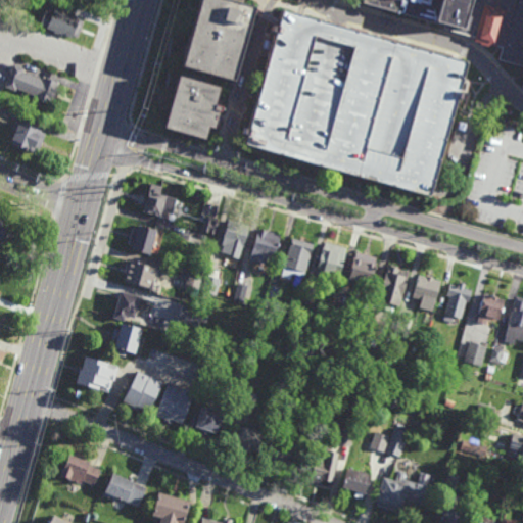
[(200,0),(238,0),(246,2),(256,5),(254,11),(234,81),(182,65),(200,0)]
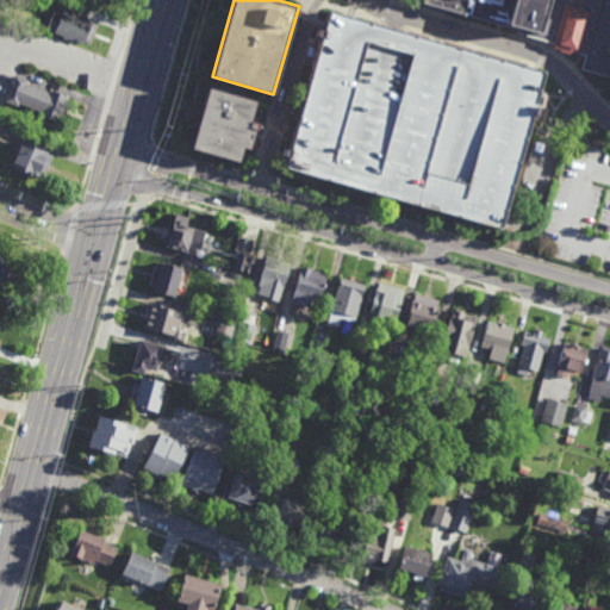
[(609,0),(609,107),(608,107),(609,98),(609,76),(580,69),(584,54),(515,33),(516,29),(422,2),(422,0),(609,0)]
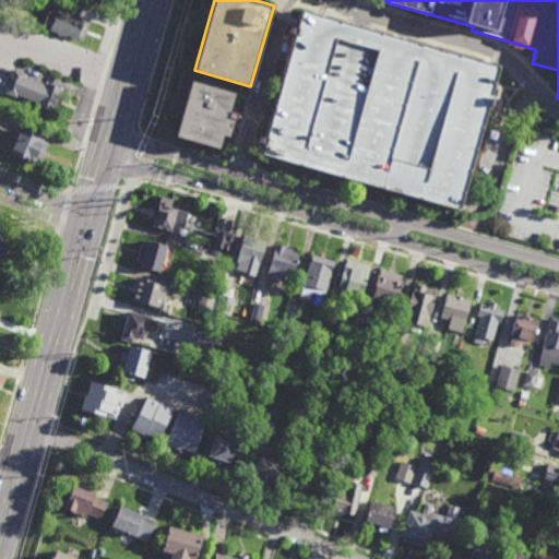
[(83,40),(79,38),(76,42),(67,37),(67,38),(58,35),(58,34),(50,31),(59,8),(86,19),(85,22),(90,24),(83,40)]
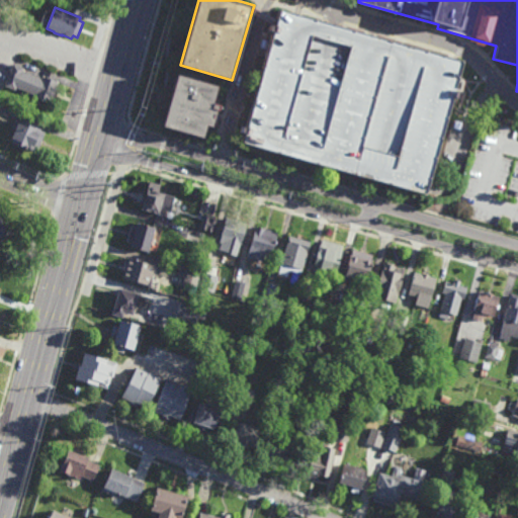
[(279,8),(275,23),(242,143),(427,193),(429,188),(456,91),(461,76),(465,60),(456,58),(333,23),(324,20),(279,8)]
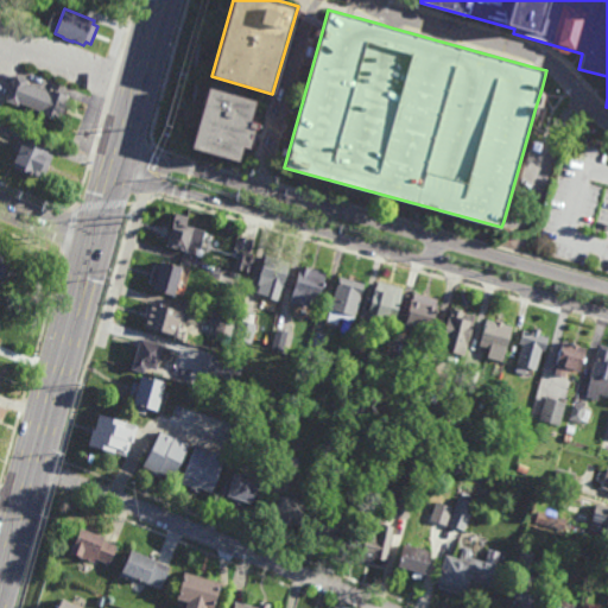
[(49,90),(50,87),(68,94),(65,103),(69,105),(65,113),(62,111),(58,120),(40,113),(42,111),(19,102),(18,105),(6,100),(14,75),(27,80),(26,81),(49,90)]
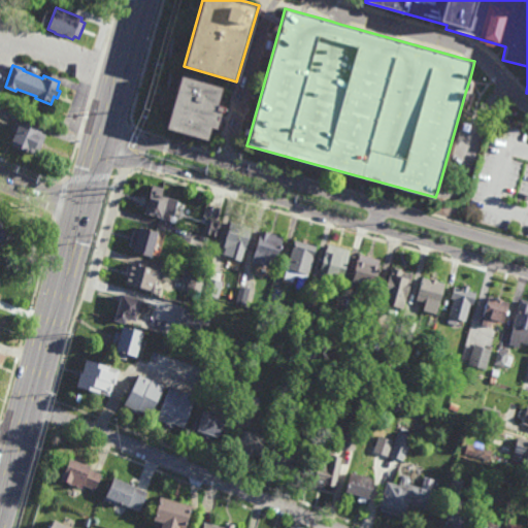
[(222,88),(180,75),(166,129),(207,140),(210,127),(217,129),(224,106),(217,104),(222,88)]
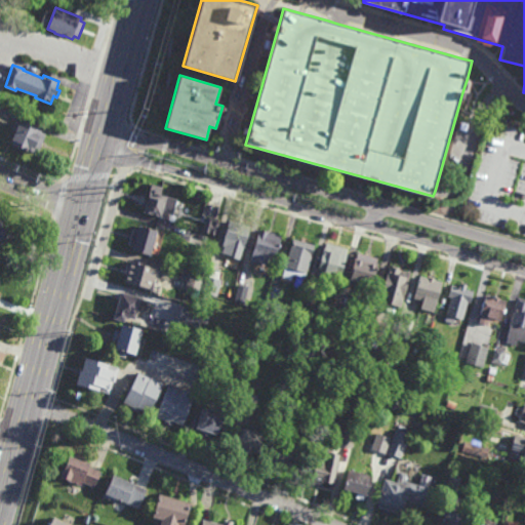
[(38,153),(10,142),(15,130),(11,129),(16,117),(47,128),(38,153)]
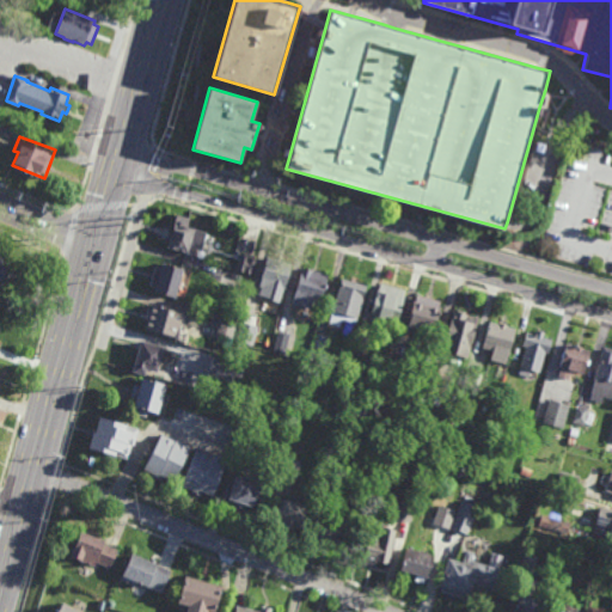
[(189,225),(196,227),(190,251),(160,243),(166,219),(176,221),(178,213),(191,216),(189,225)]
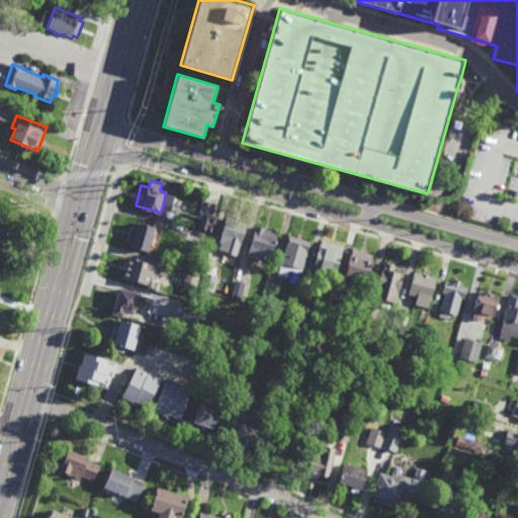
[(213,232),(201,228),(204,216),(218,219),(213,232)]
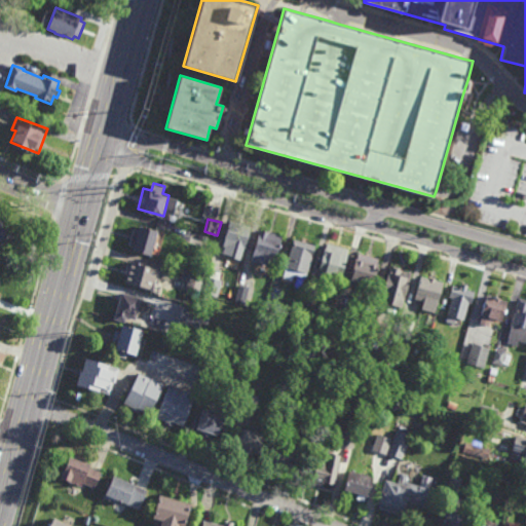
[(247,248),(246,247),(242,259),(224,255),(226,246),(224,246),(231,220),(253,225),(247,248)]
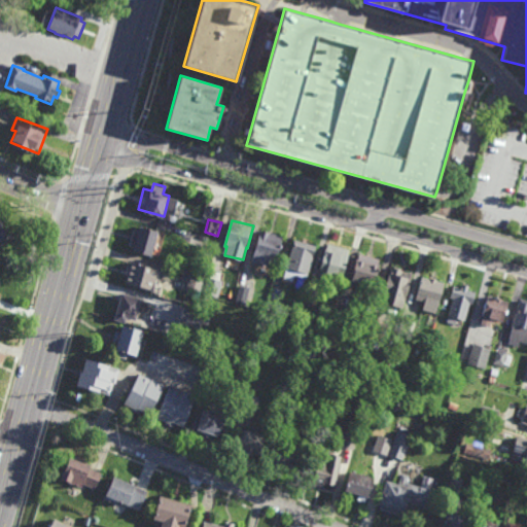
[(152,255),(135,250),(136,246),(130,244),(134,229),(140,231),(141,225),(159,230),(152,255)]
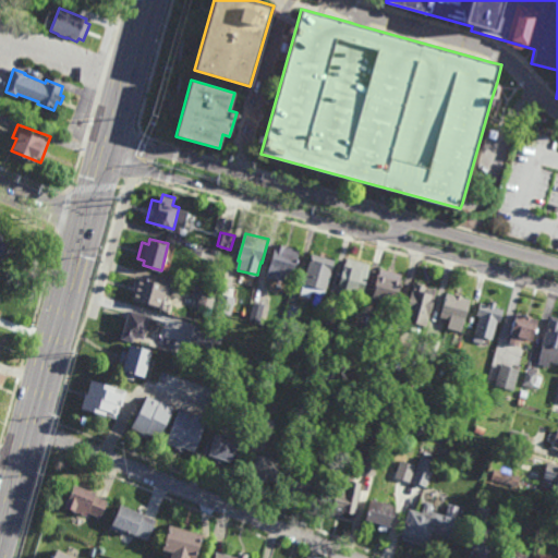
[(294,274),(287,271),(284,280),(268,276),(277,242),(301,249),(294,274)]
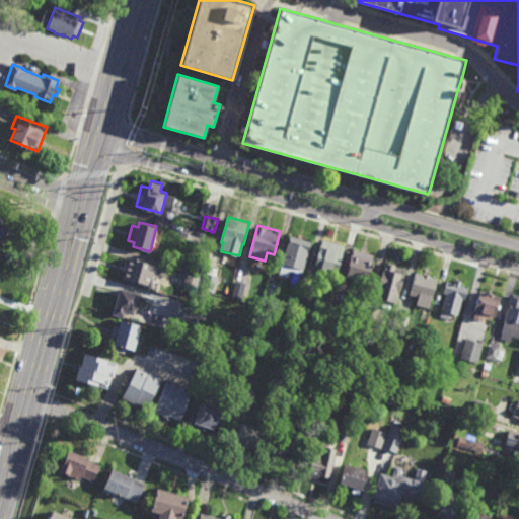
[(302,269),(301,269),(297,285),(290,283),(293,271),(288,270),(286,276),(278,274),(289,234),(310,240),(302,269)]
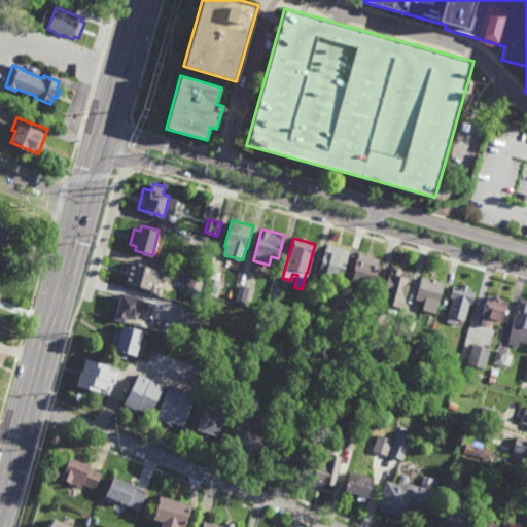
[(340,281),(334,279),(331,284),(316,280),(318,275),(317,274),(326,242),(349,249),(340,281)]
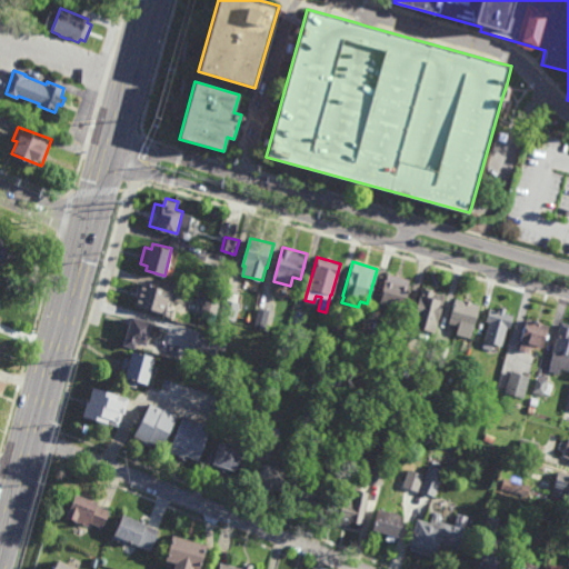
[(408,285),(409,285),(402,309),(385,303),(383,308),(377,307),(379,301),(377,301),(383,279),(386,280),(388,272),(409,279),(408,285)]
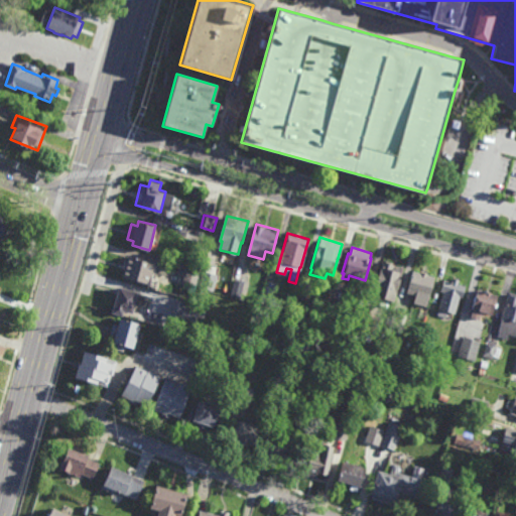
[(152,283),(123,276),(128,256),(157,263),(152,283)]
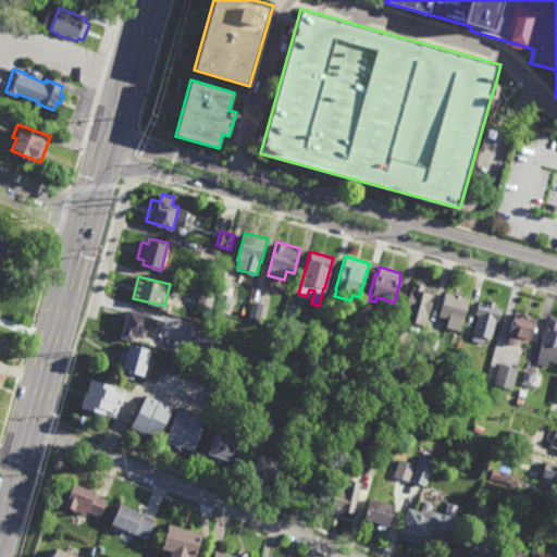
[(424,283),(423,285),(435,288),(429,317),(421,314),(420,318),(404,313),(412,282),(416,282),(416,281),(424,283)]
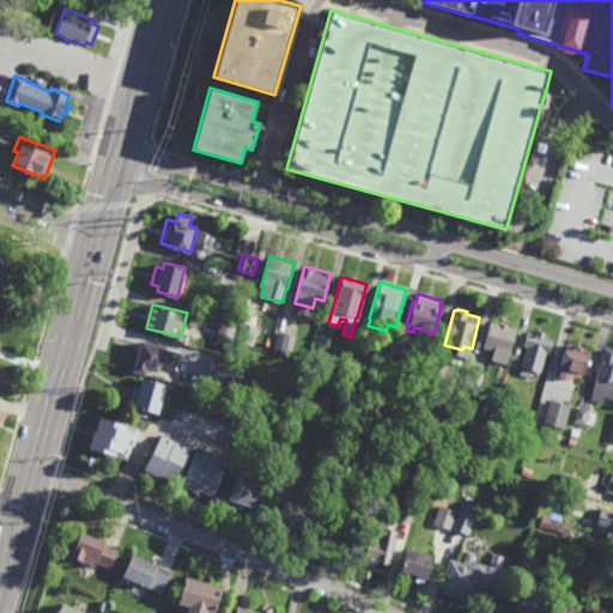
[(256,332),(255,331),(252,344),(238,339),(241,328),(240,328),(244,311),(260,316),(256,332)]
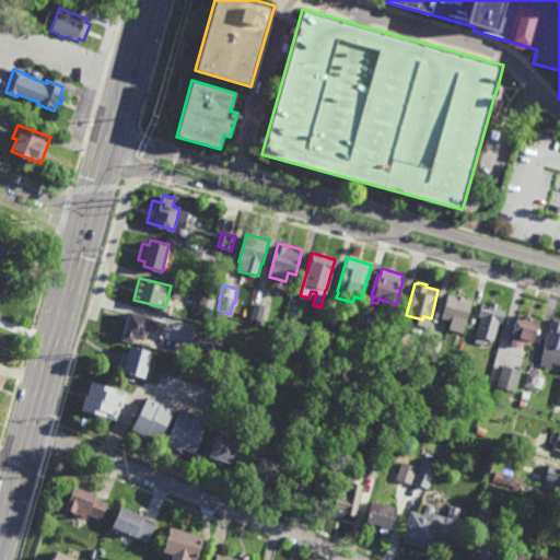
[(213,310),(199,305),(203,290),(218,294),(213,310)]
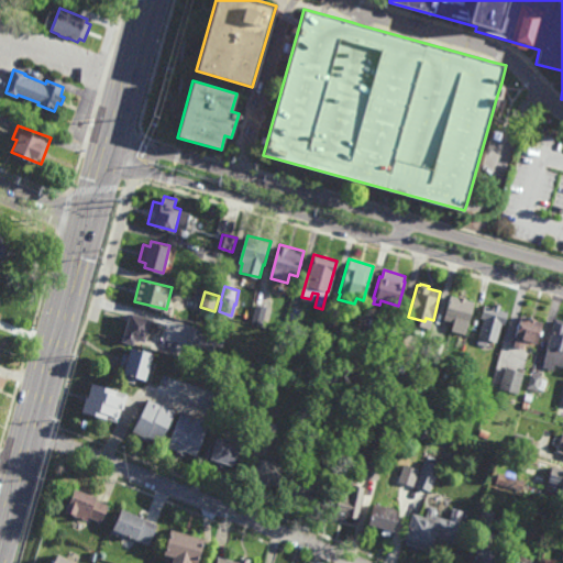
[(457,297),(459,296),(466,298),(466,299),(474,301),(467,324),(443,318),(450,295),(457,297)]
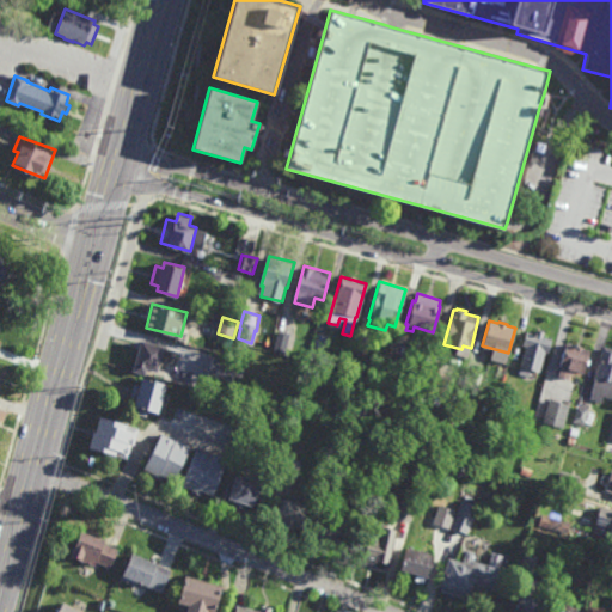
[(543,336),(552,338),(549,353),(545,352),(540,372),(531,369),(528,377),(519,374),(526,346),(522,344),(526,331),(536,334),(537,329),(545,331),(543,336)]
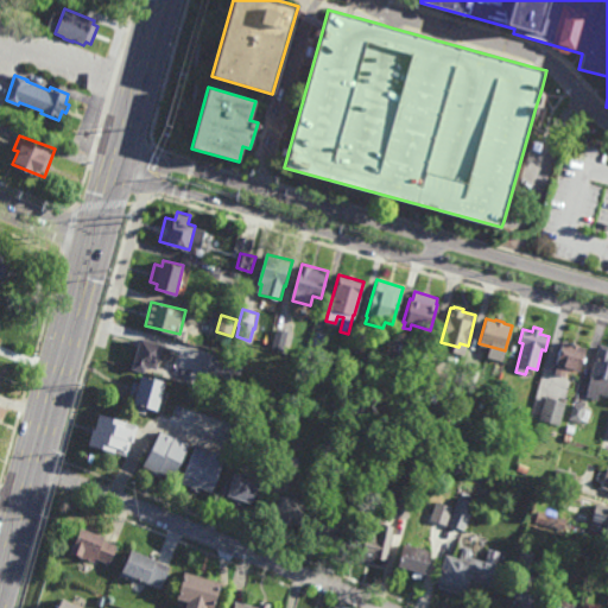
[(284,350),(272,348),(277,328),(289,331),(284,350)]
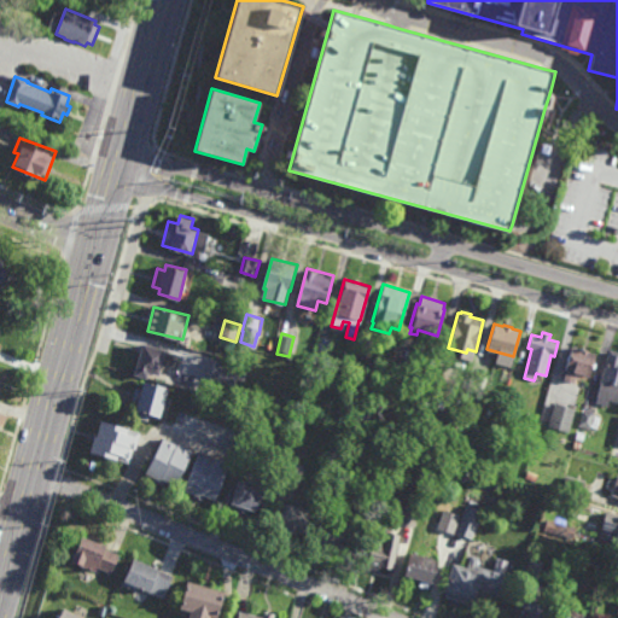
[(174,365),(172,365),(168,383),(135,374),(144,343),(178,351),(174,365)]
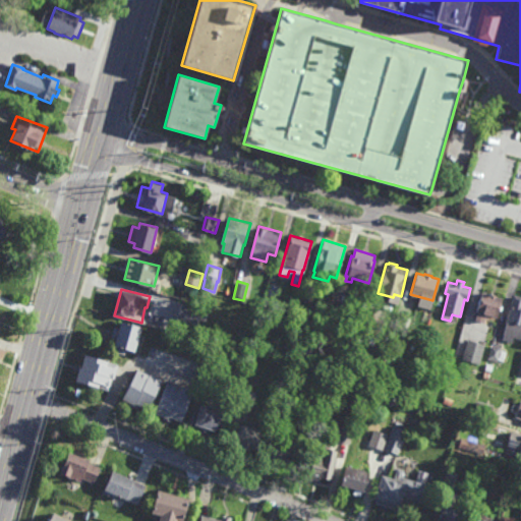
[(490,294),(490,292),(497,294),(497,295),(504,297),(498,317),(476,311),(482,291),(490,294)]
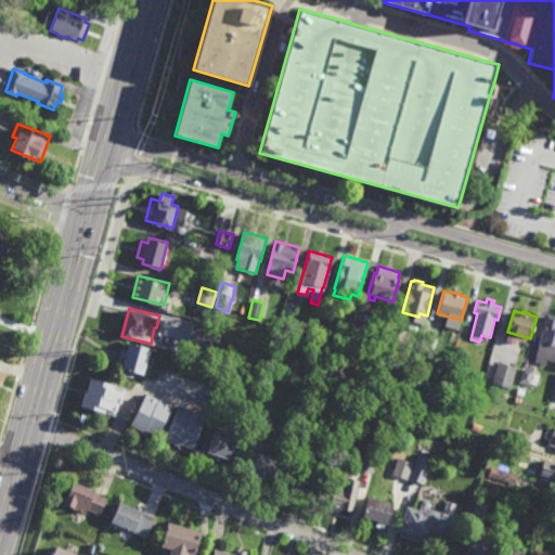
[(327,326),(318,324),(321,313),(330,315),(327,326)]
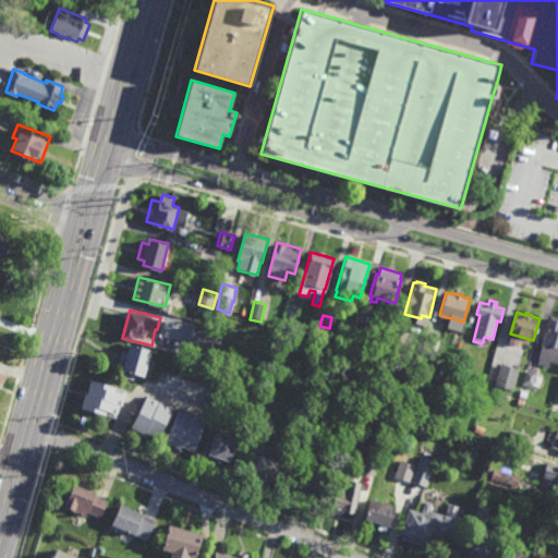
[(557,363),(550,361),(548,366),(538,363),(540,359),(538,358),(542,348),(541,347),(549,315),(557,317),(557,363)]
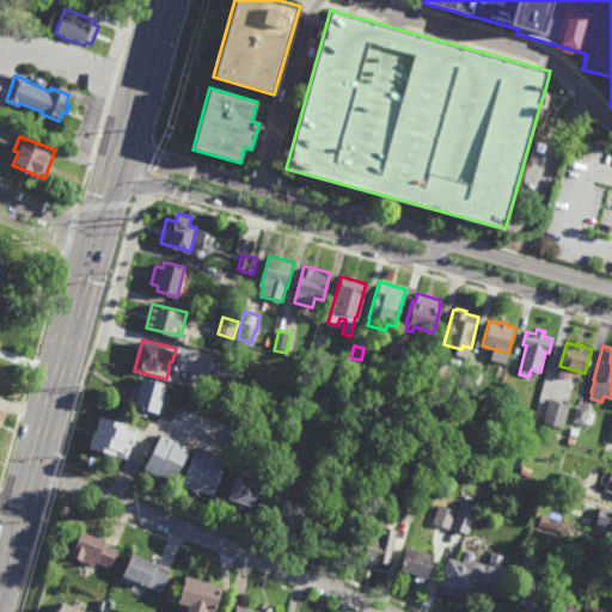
[(231,381),(208,375),(214,355),(236,361),(231,381)]
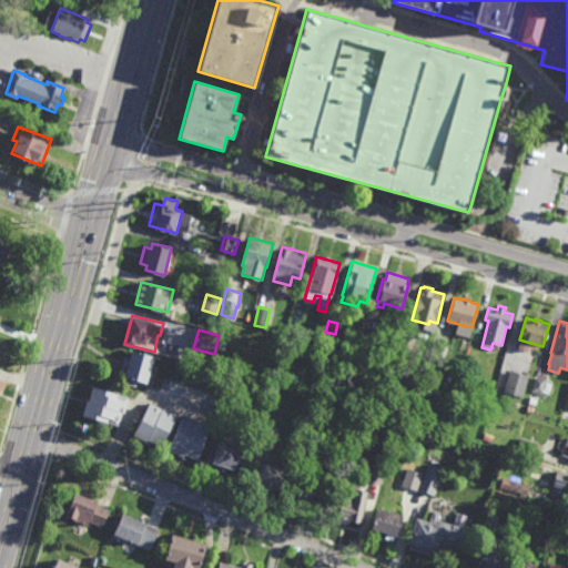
[(149,384),(139,381),(137,387),(128,384),(130,377),(125,376),(133,350),(156,356),(149,384)]
